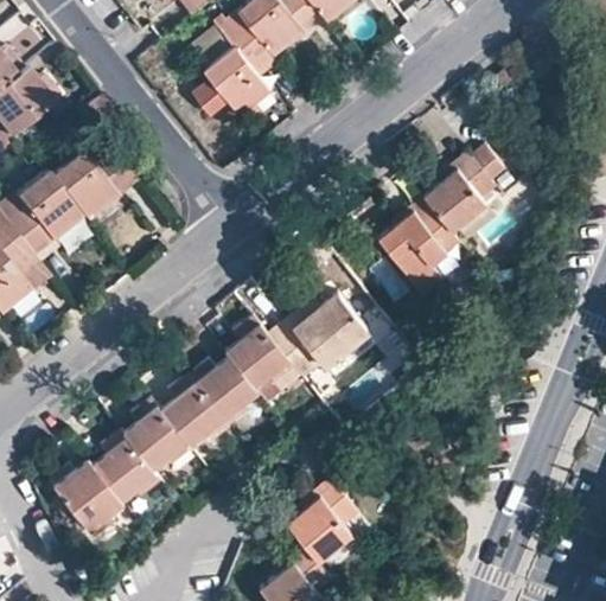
[(197,11),(189,0),(177,0),(190,17),(197,11)]
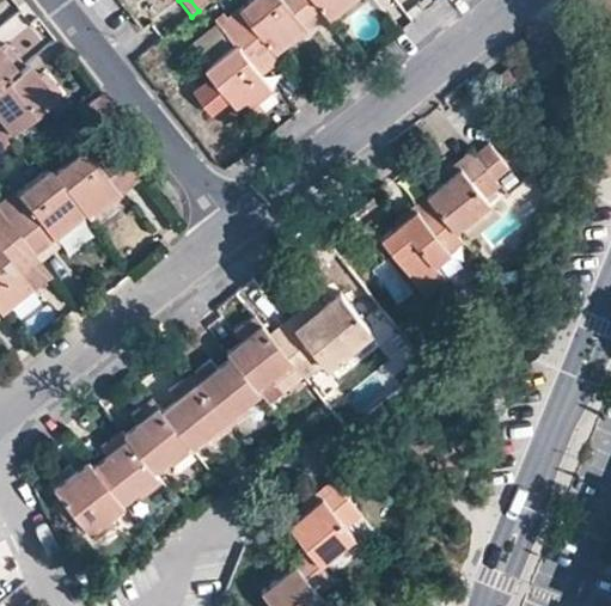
[(190,0),(199,11),(200,10),(212,0),(190,0)]
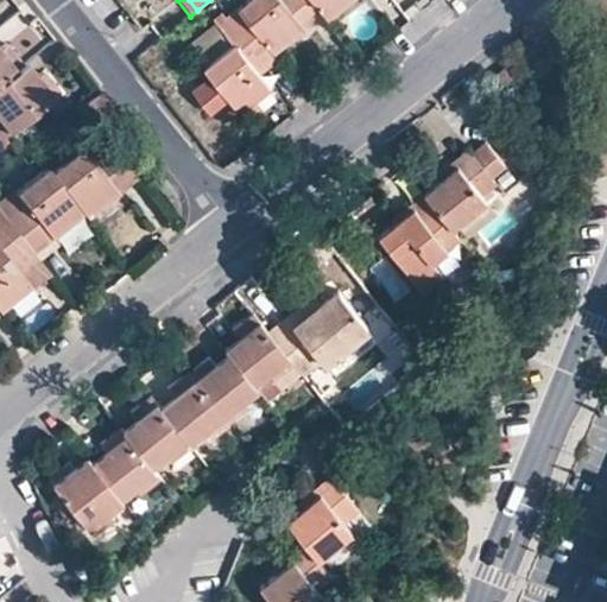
[(305,35),(277,0),(251,0),(236,12),(274,58),(305,35)]
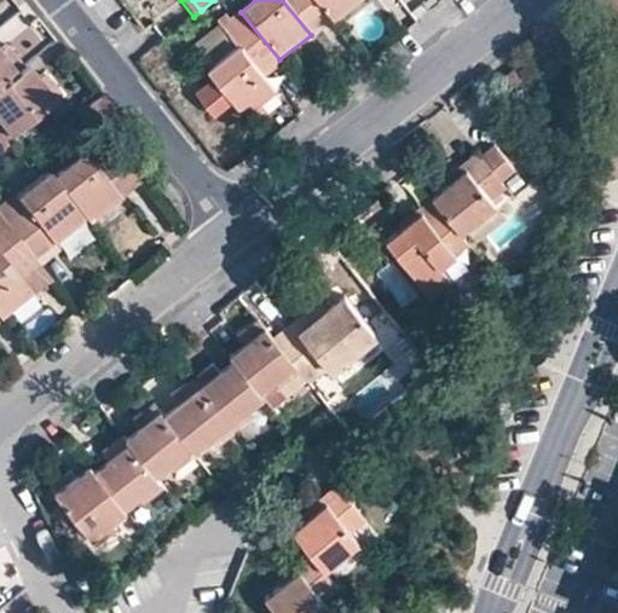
[(330,19),(315,0),(282,0),(311,35),(330,19)]
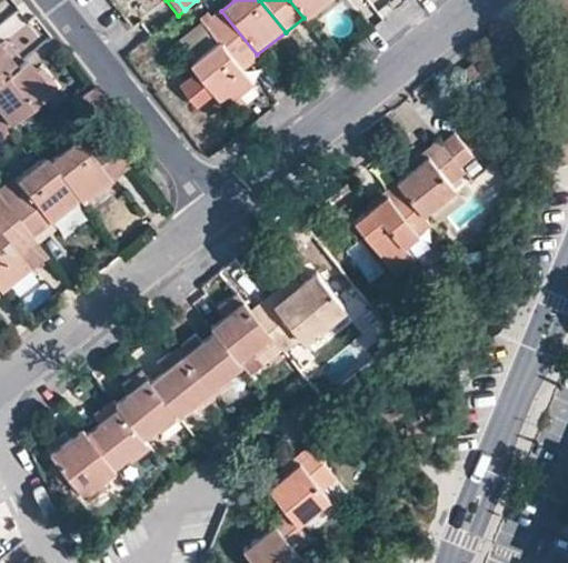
[(336,0),(289,0),(304,18),(307,22),(336,0)]
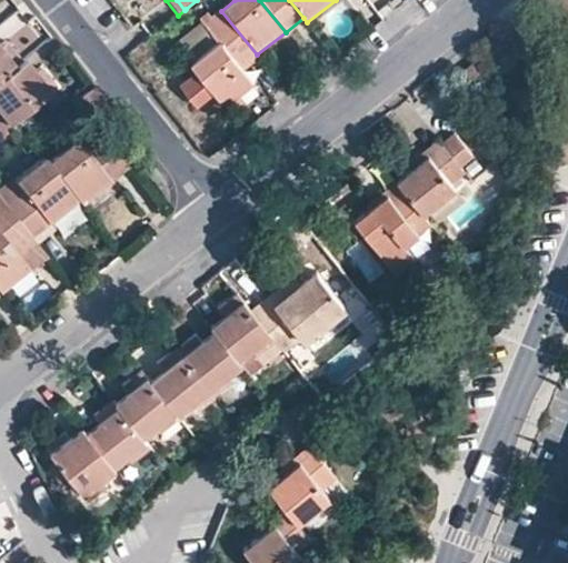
[(192,17),(186,9),(185,10),(178,16),(176,18),(182,24),(192,17)]
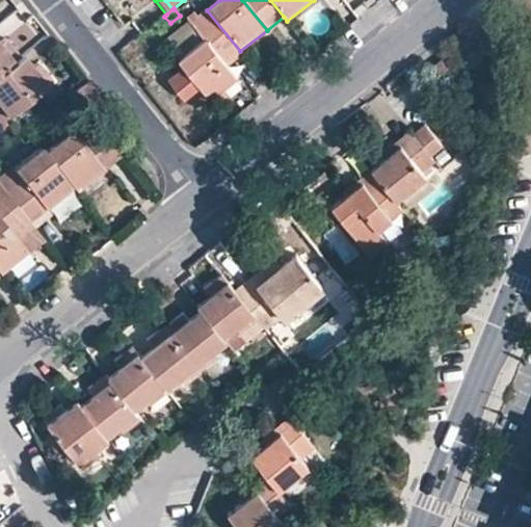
[(240,51),(207,10),(197,18),(194,15),(186,21),(204,42),(227,69),(243,56),(240,51)]
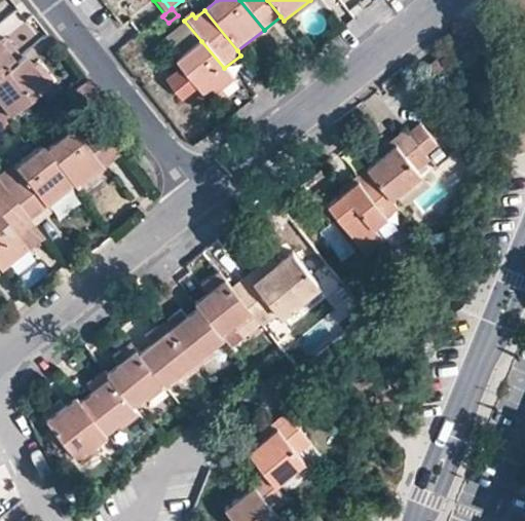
[(224,68),(201,41),(176,62),(208,104),(233,82),(224,68)]
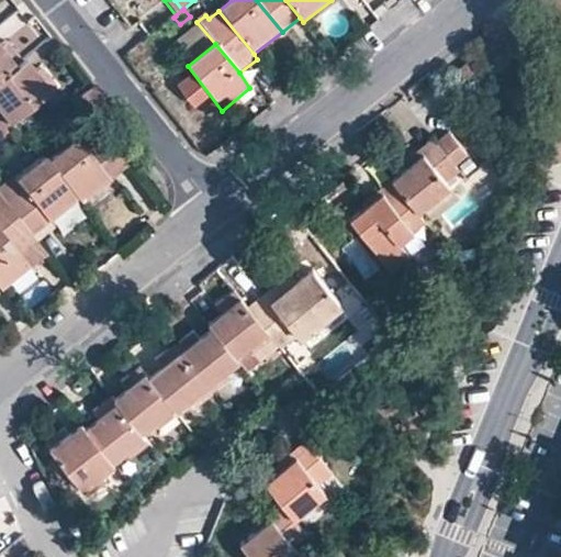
[(0,51),(0,81),(14,70),(22,65),(7,46),(0,51)]
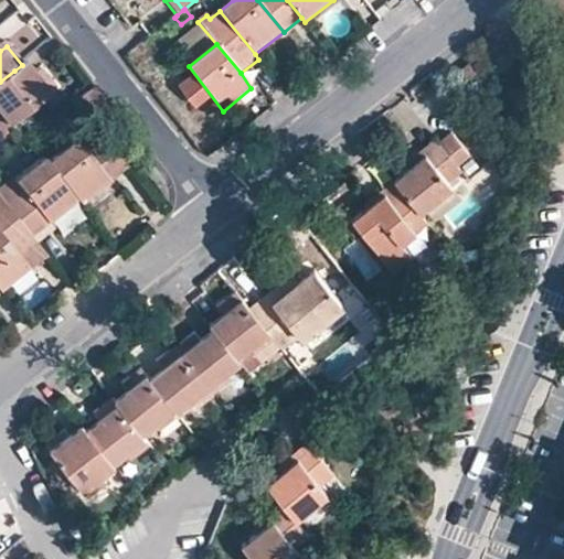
[(474,63),(454,79),(463,85),(478,73),(474,63)]
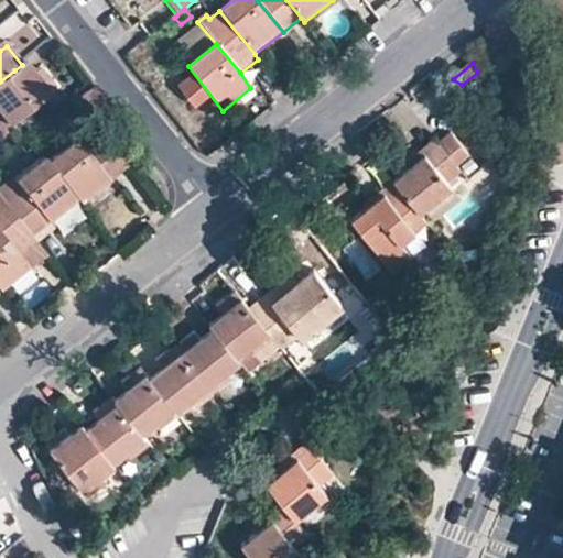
[(33,76),(23,64),(22,65),(14,70),(0,81),(0,117),(7,127),(54,90),(40,72),(33,76)]
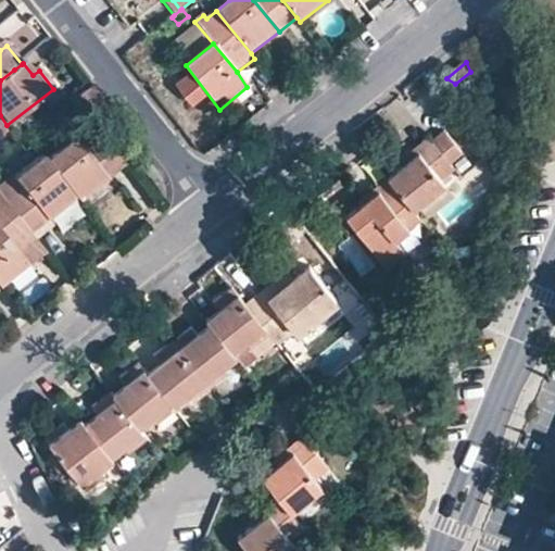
[(105,108),(90,89),(76,100),(91,120),(105,108)]
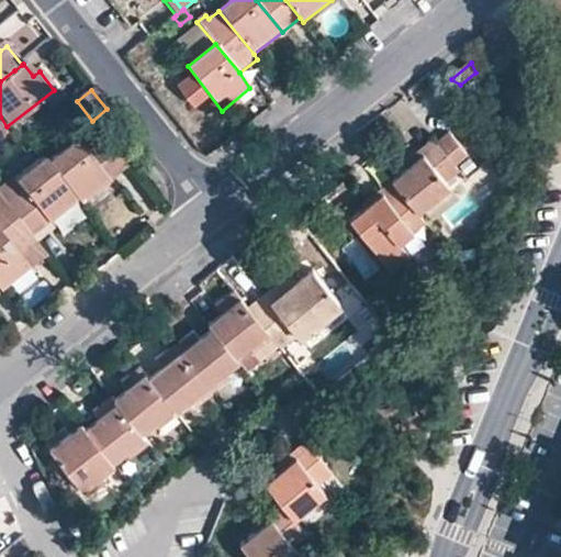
[(74,142),(45,164),(77,202),(80,207),(126,171),(98,136),(81,151),(74,142)]
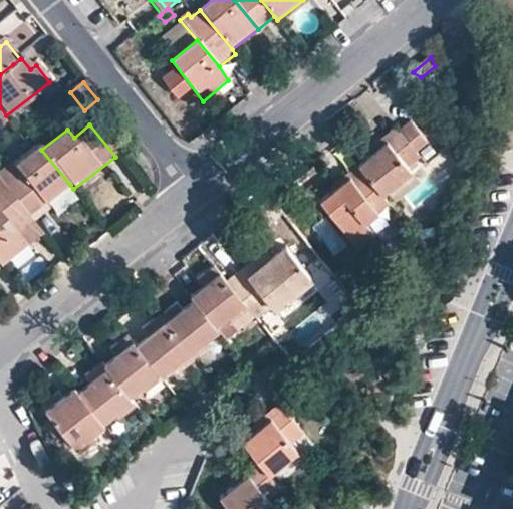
[(366,153),(371,158),(400,136),(396,130),(366,153)]
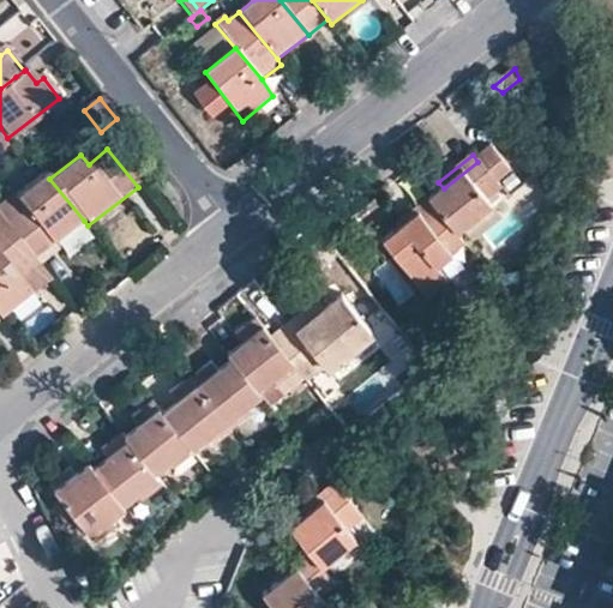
[(478,162),(444,188),(428,200),(432,205),(457,238),(492,210),(486,204),(502,192),(478,162)]
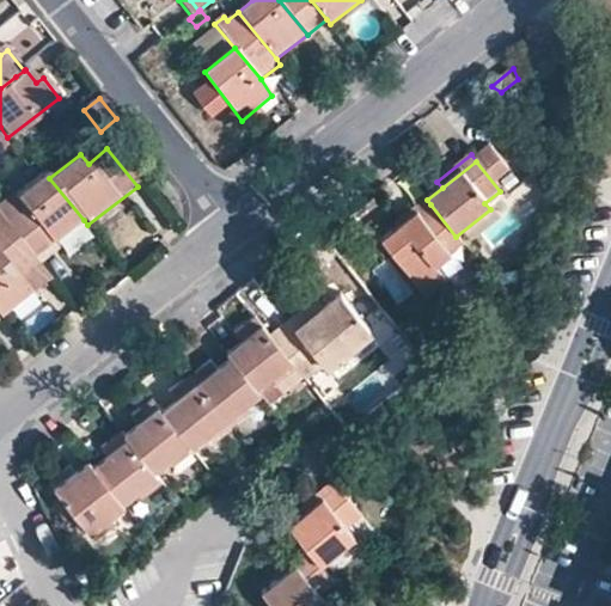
[(49,178),(47,175),(14,199),(23,210),(4,224),(34,261),(84,220),(49,178)]
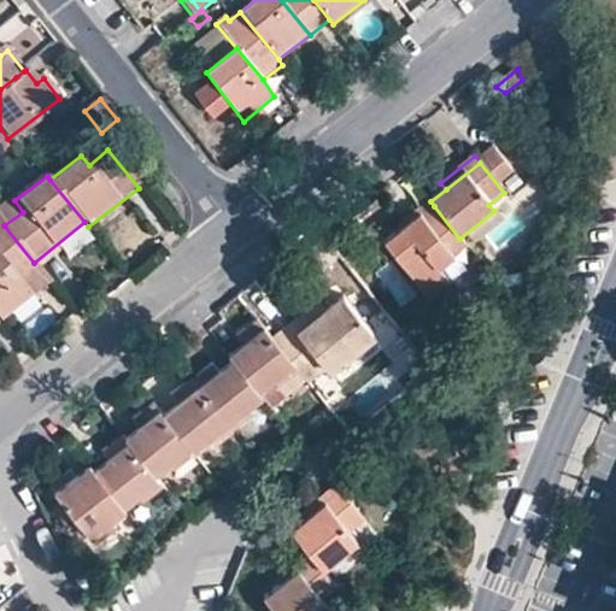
[(434,206),(430,201),(398,228),(402,231),(434,206)]
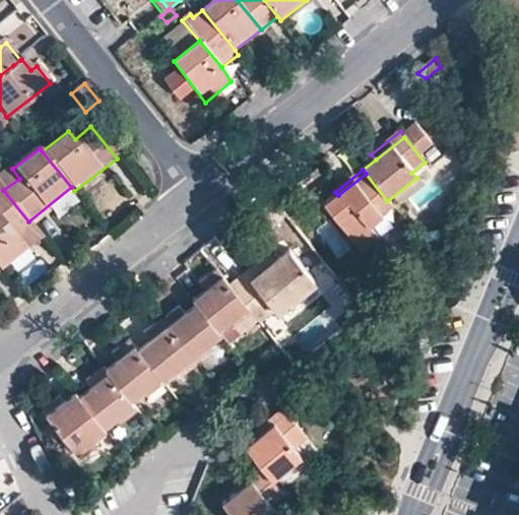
[(366,174),(338,195),(323,206),(363,255),(380,243),(369,231),(394,209),(387,201),(366,174)]
